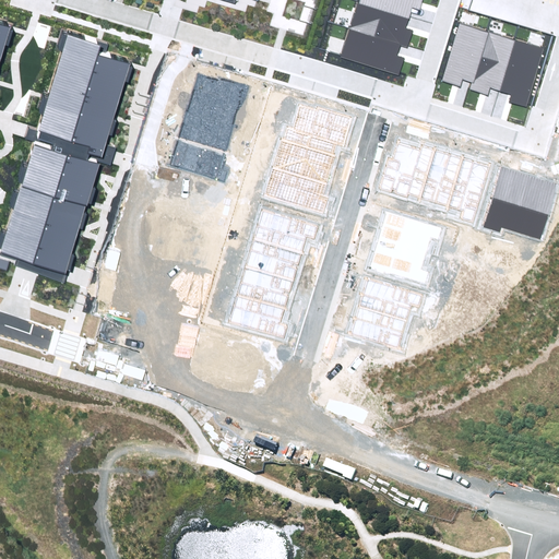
[(421,0),(359,0),(358,3),(408,20),(413,7),(419,9),(421,0)]
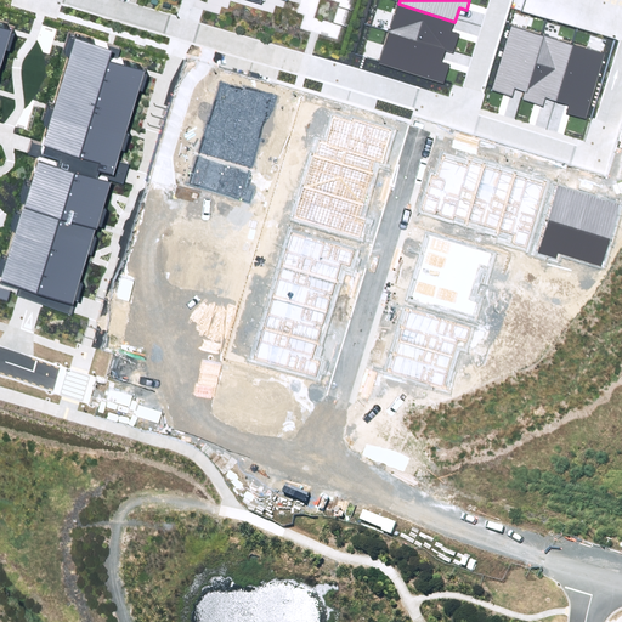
[(399,4),(390,33),(446,51),(453,54),(458,35),(451,33),(454,22),(399,4)]
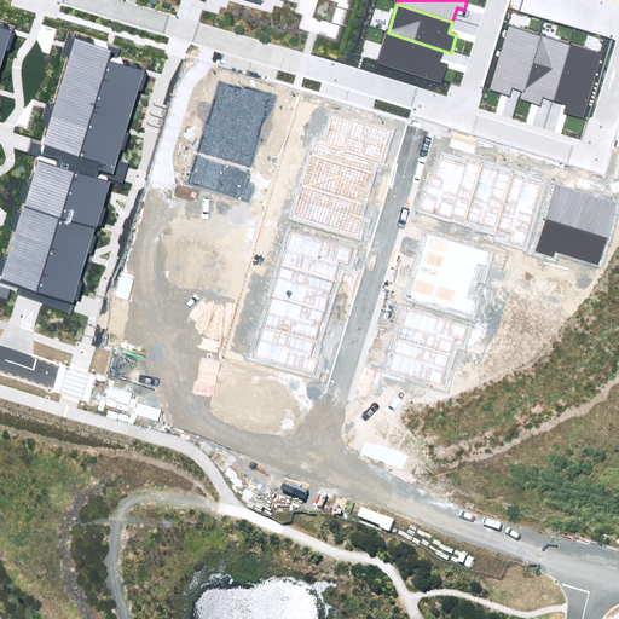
[(508,28),(490,91),(510,97),(513,88),(524,91),(539,36),(508,28)]
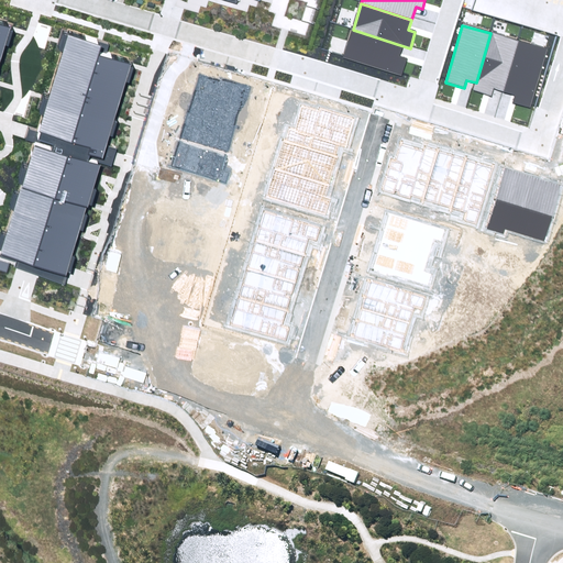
[(353,30),(344,56),(403,75),(407,59),(400,57),(404,46),(353,30)]
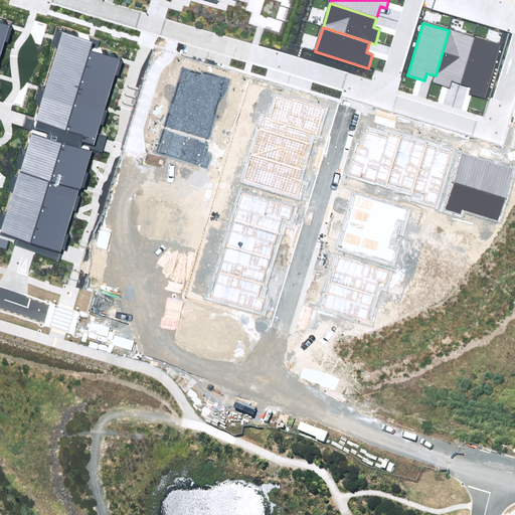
[(436,75),(434,81),(452,87),(454,79),(462,82),(475,38),(449,30),(436,75)]
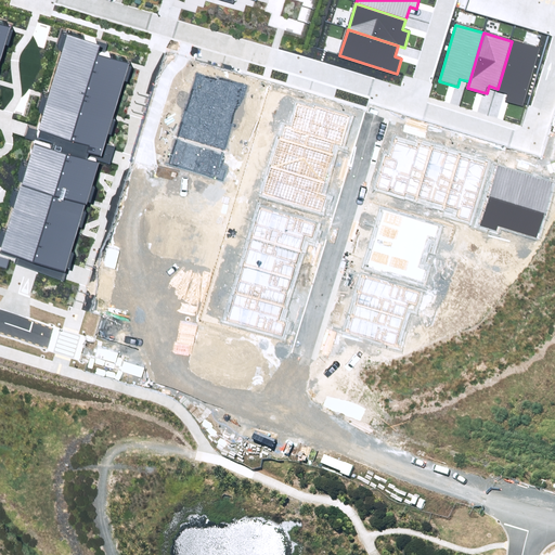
[(69,35),(3,247),(68,267),(101,163),(108,165),(114,147),(107,145),(132,64),(103,54),(105,46),(69,35)]
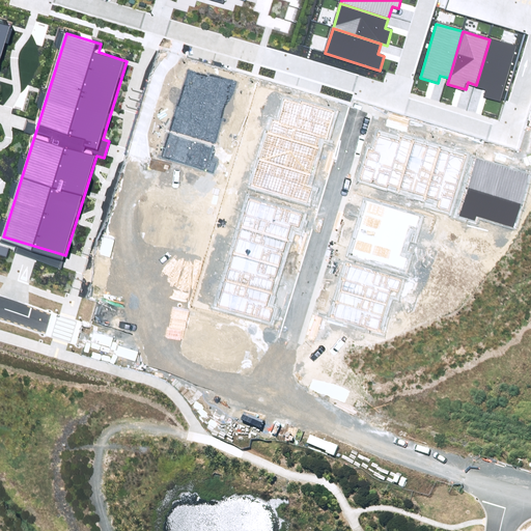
[(484,95),(502,101),(519,48),(490,39),(476,85),(486,88),(484,95)]
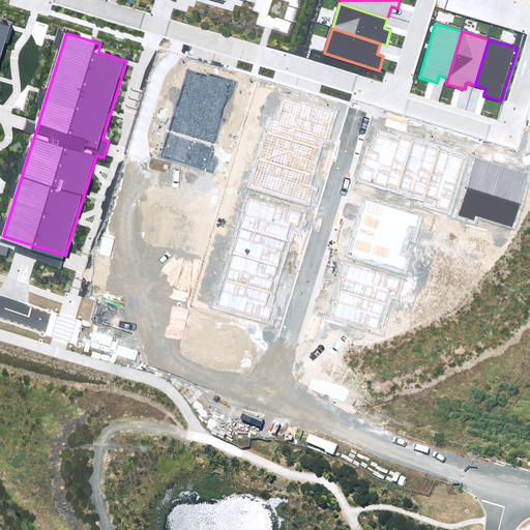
[(475,157),(458,214),(474,219),(475,215),(512,227),(529,174),(475,157)]
